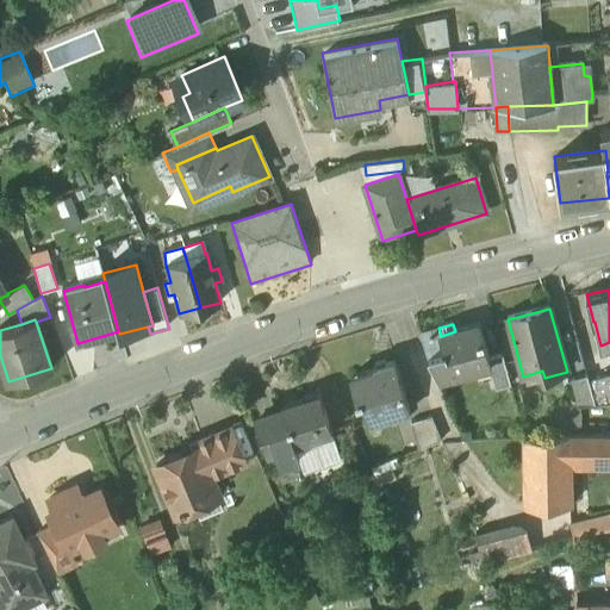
[(441,336),(439,336),(443,355),(446,354),(452,378),(490,368),(492,367),(490,360),(480,325),(455,331),(441,336)]
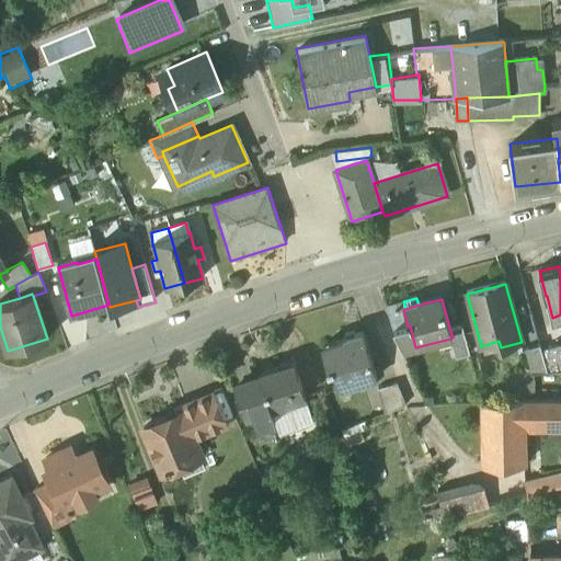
[(404,305),(387,309),(403,353),(415,347),(410,325),(408,327),(403,309),(405,309),(404,305)]
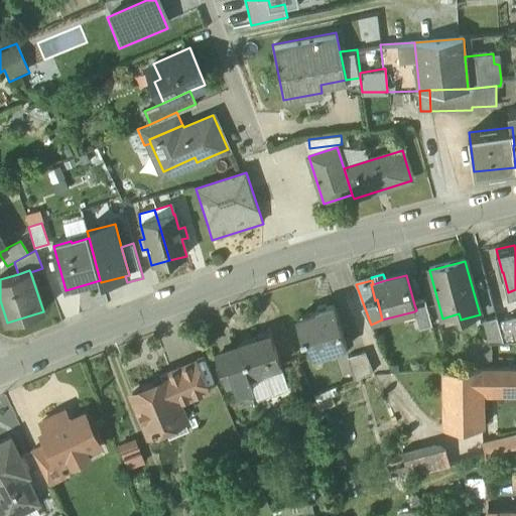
[(425,302),(414,304),(416,310),(414,311),(419,330),(431,327),(425,302)]
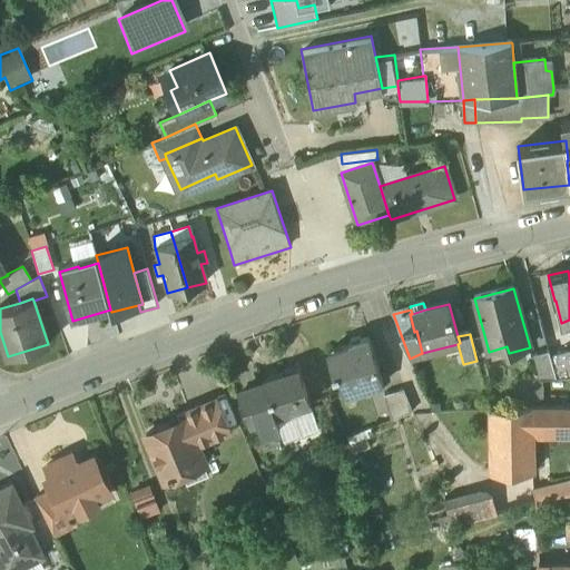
[(369,337),(349,344),(350,346),(326,353),(334,374),(337,373),(343,391),(366,383),(367,389),(383,384),(369,337)]
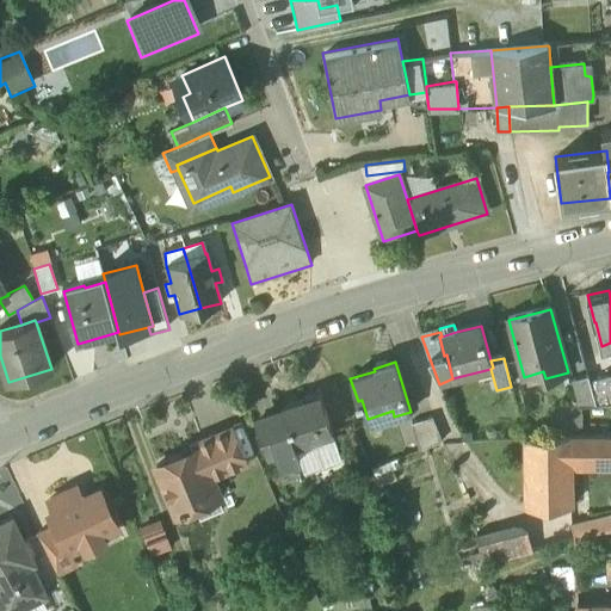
[(587,377),(571,382),(579,409),(594,408),(588,383),(587,377)]
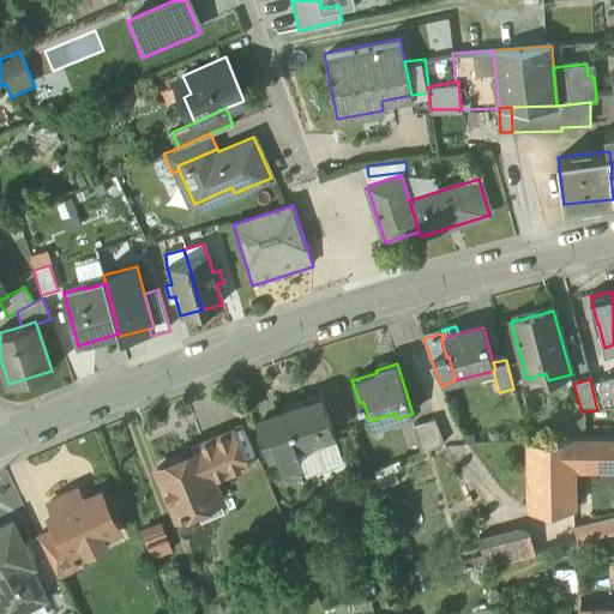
[(612,379),(591,385),(597,410),(613,409),(613,386),(613,384),(612,379)]
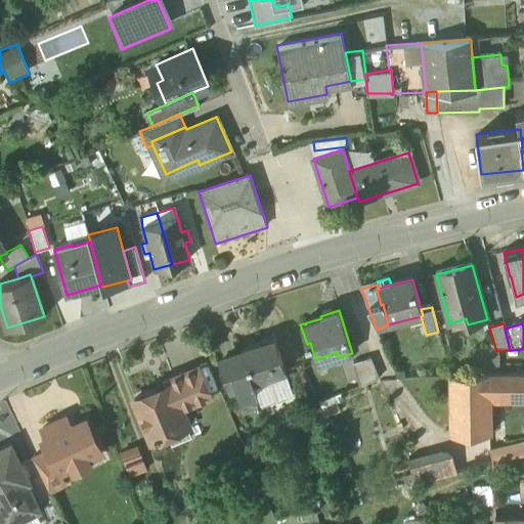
[(260,346),(260,345),(242,351),(244,356),(235,359),(235,358),(219,363),(231,401),(255,394),(256,393),(253,383),(285,372),(273,338),(270,339),(272,342),(260,346)]
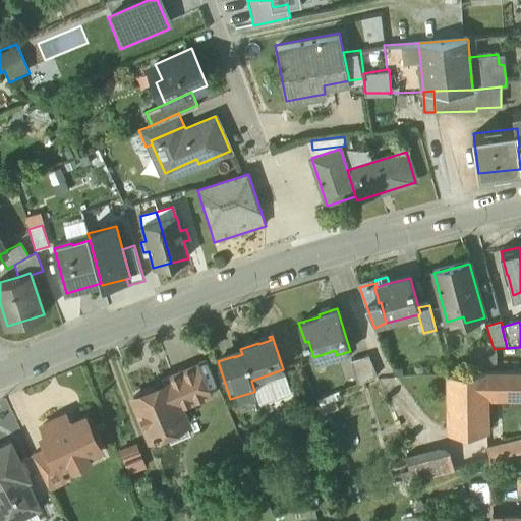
[(368,355),(351,360),(358,384),(377,377),(368,355)]
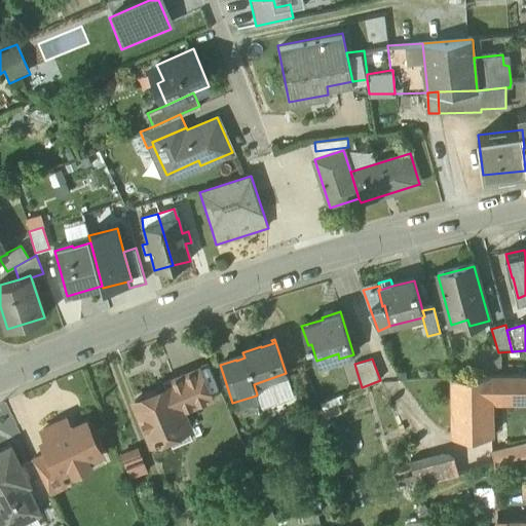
[(198,371),(166,384),(167,387),(134,402),(151,444),(167,437),(164,429),(185,422),(180,411),(210,399),(198,371)]
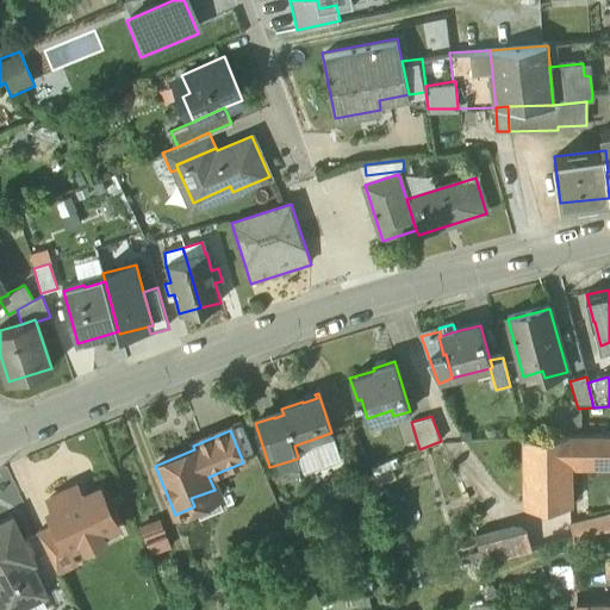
[(331,433),(294,446),(298,458),(297,459),(303,474),(332,465),(328,453),(337,449),(331,433)]
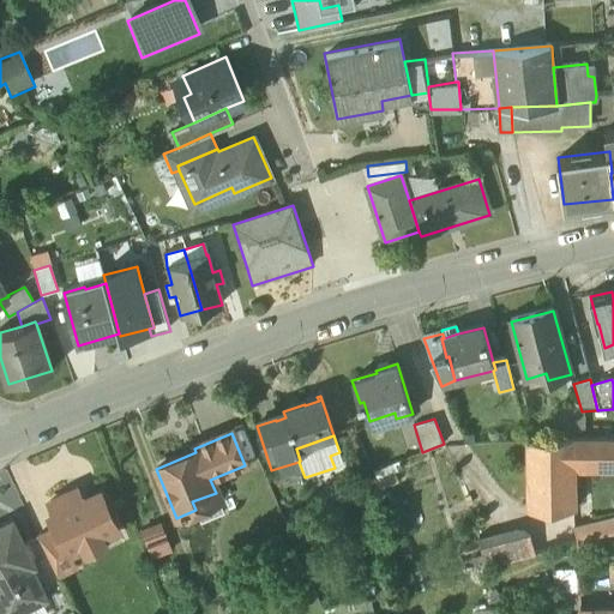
[(613,438),(572,439),(573,464),(613,464),(613,438)]
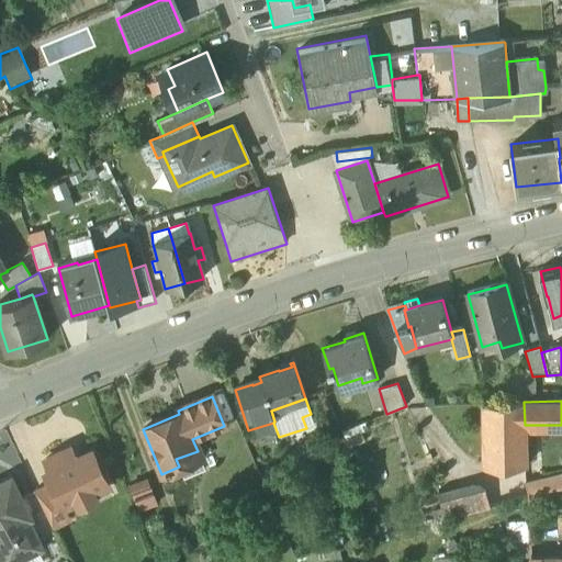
[(524,402),(483,404),(487,469),(526,467),(525,425),(524,402)]
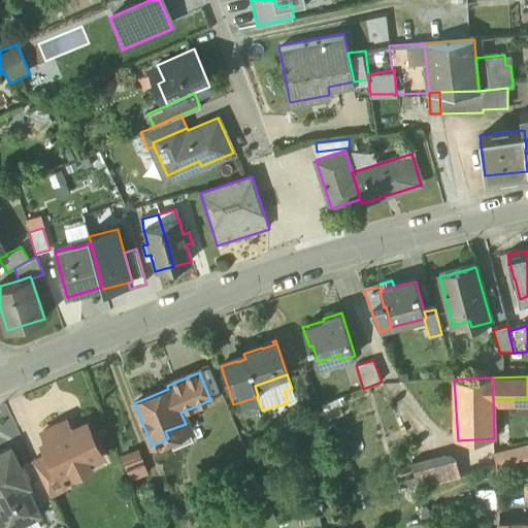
[(86,426),(64,436),(59,425),(41,434),(47,444),(42,448),(46,456),(56,474),(58,474),(70,468),(73,476),(90,468),(87,460),(99,453),(86,426)]
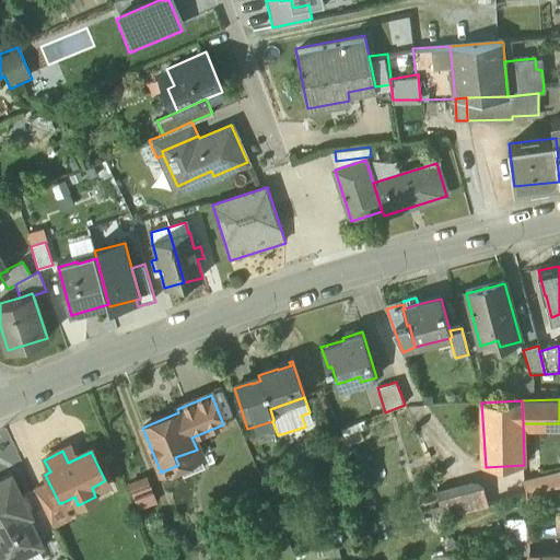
[(559,474),(522,482),(525,498),(559,488),(559,474)]
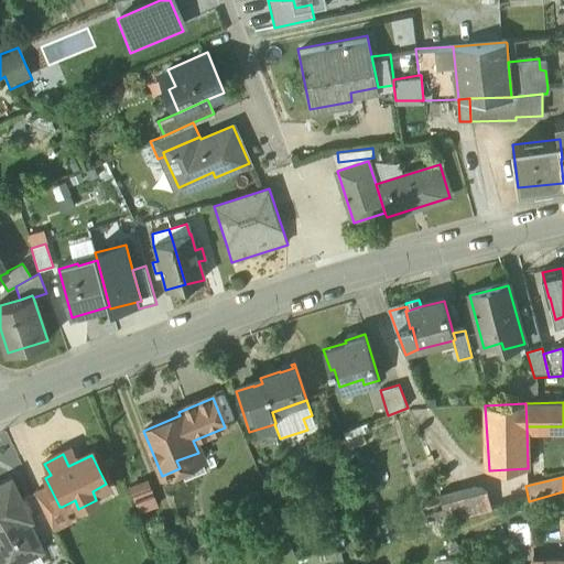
[(32,522),(11,480),(0,486),(0,559),(2,563),(15,563),(43,550),(29,523),(32,522)]
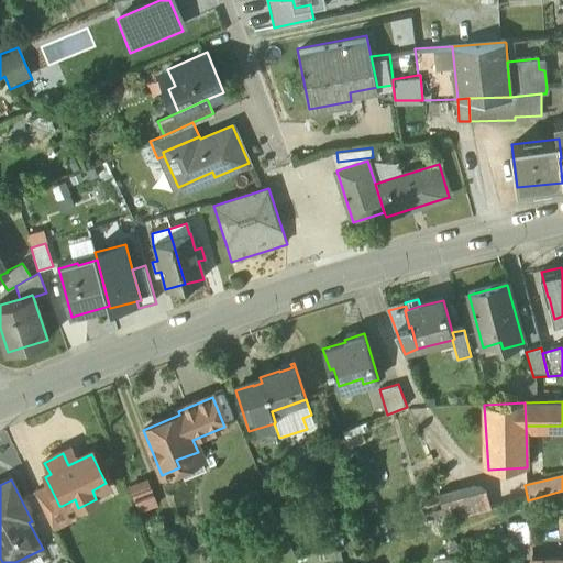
[(59,506),(50,486),(34,493),(52,529),(68,521),(62,506),(59,506)]
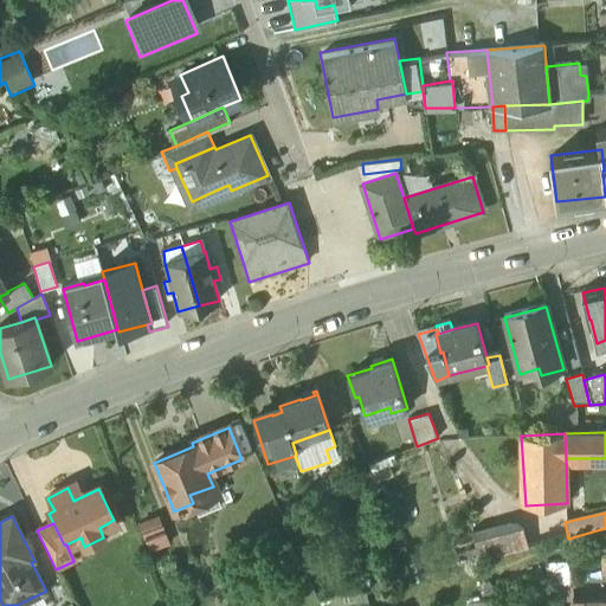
[(474,537),(481,562),(527,549),(520,523),(474,537)]
